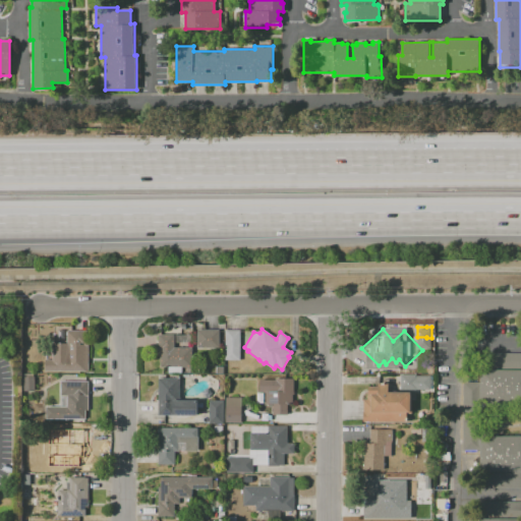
[(218,330),(218,347),(196,347),(196,330),(218,330)]
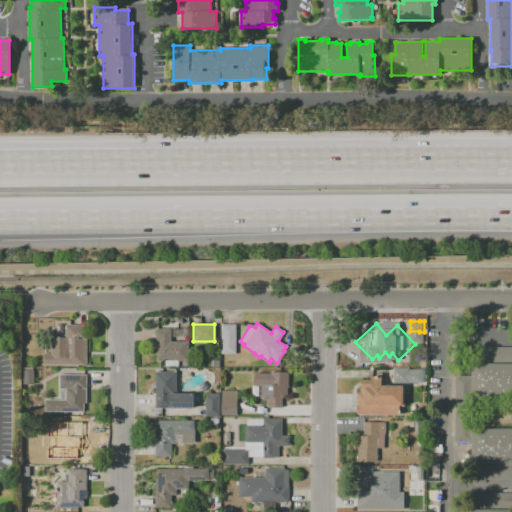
[(235,324),(235,354),(220,354),(220,324),(235,324)]
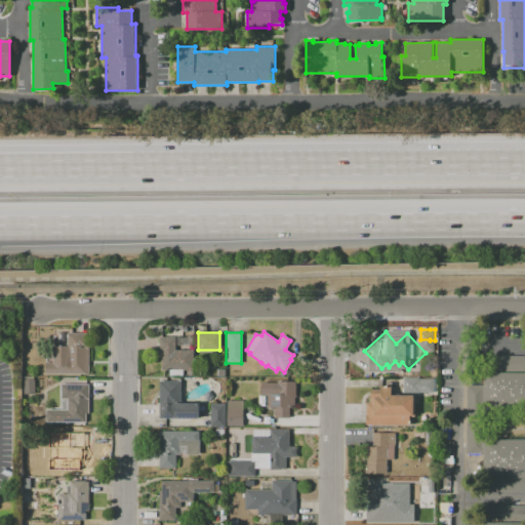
[(89,333),(89,373),(86,373),(86,374),(45,374),(45,362),(52,362),(52,346),(67,346),(67,333),(89,333)]
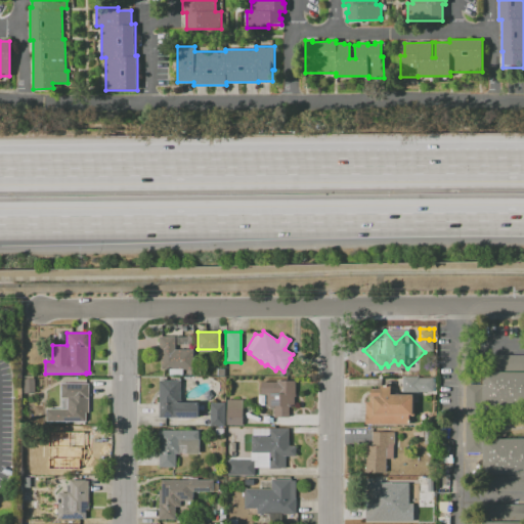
[(191,337),(174,336),(174,348),(190,349),(191,337)]
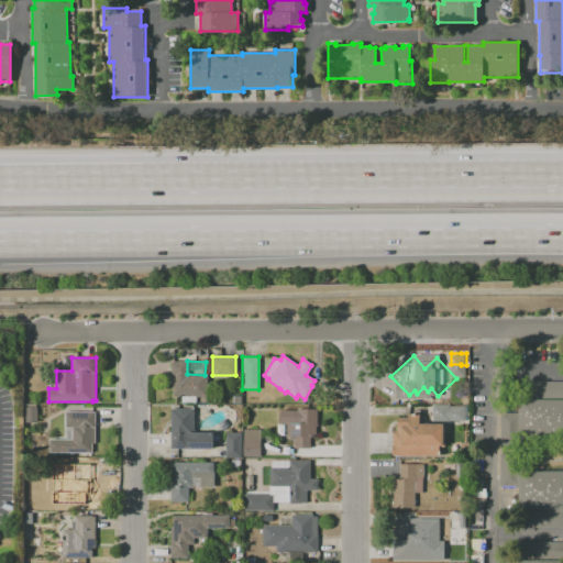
[(195,399),(180,399),(180,396),(172,396),(173,377),(170,377),(170,362),(187,362),(187,375),(207,375),(206,397),(195,396),(195,399)]
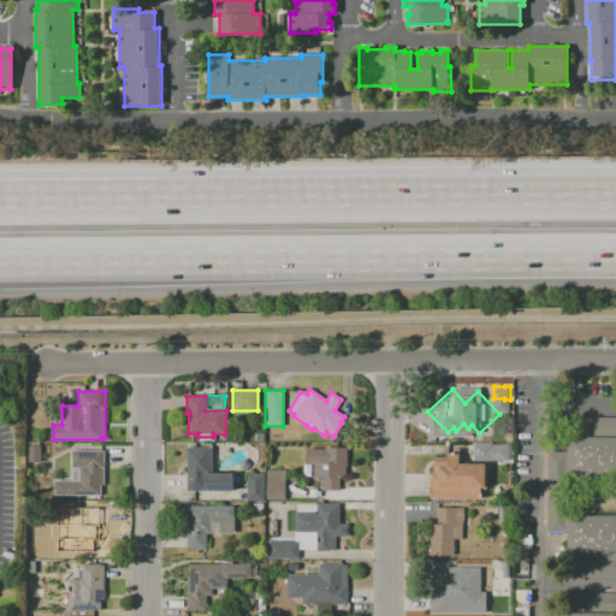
[(579,416),(615,416),(615,437),(579,437),(579,416)]
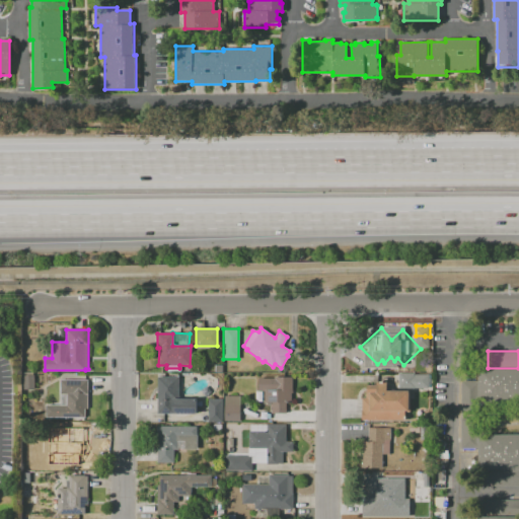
[(478,368),(488,368),(518,368),(518,403),(478,403),(478,368)]
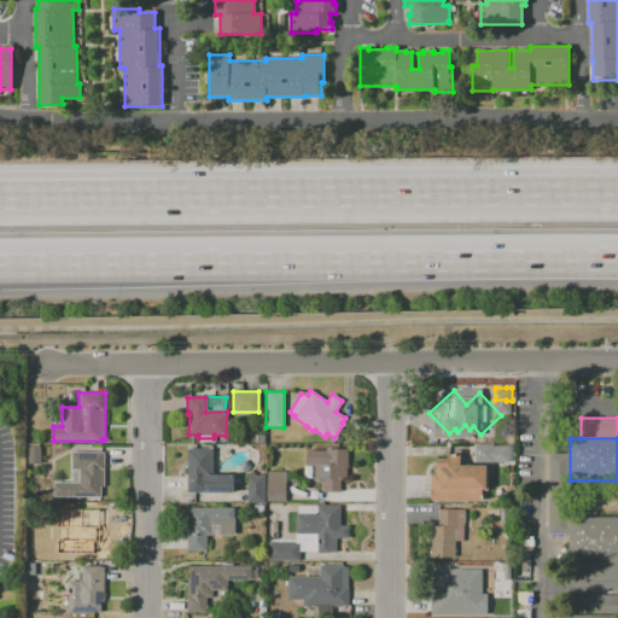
[(39,443),(39,447),(40,447),(41,464),(27,464),(25,443),(39,443)]
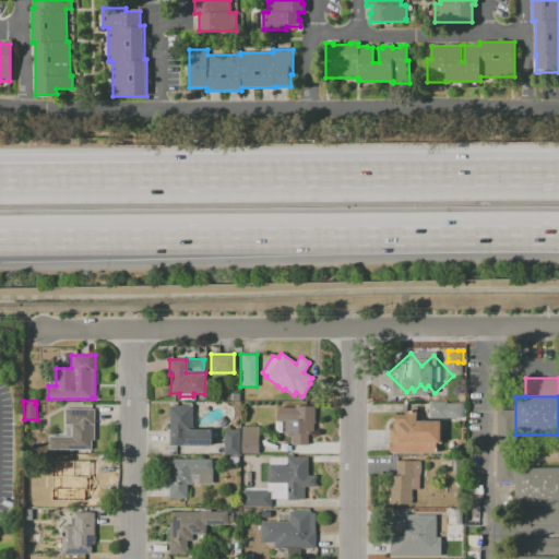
[(461,403),(461,404),(462,404),(462,417),(461,417),(428,417),(428,402),(445,402),(445,403),(461,403)]
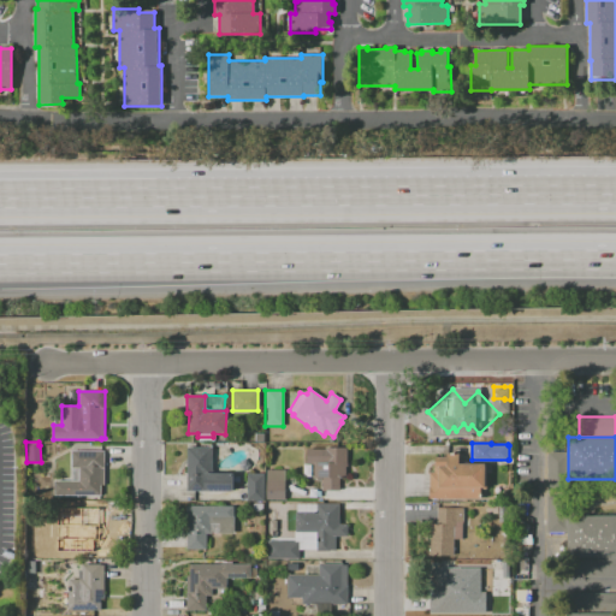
[(211,448),(211,473),(232,473),(232,491),(185,491),(185,448),(211,448)]
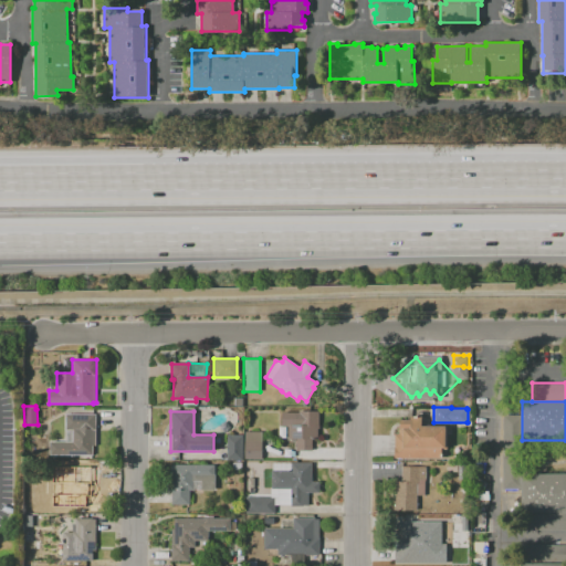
[(318,411),(318,429),(317,429),(317,439),(311,439),(311,451),(295,450),(295,439),(286,439),(287,427),(281,427),(281,412),(297,412),(297,411),(318,411)]
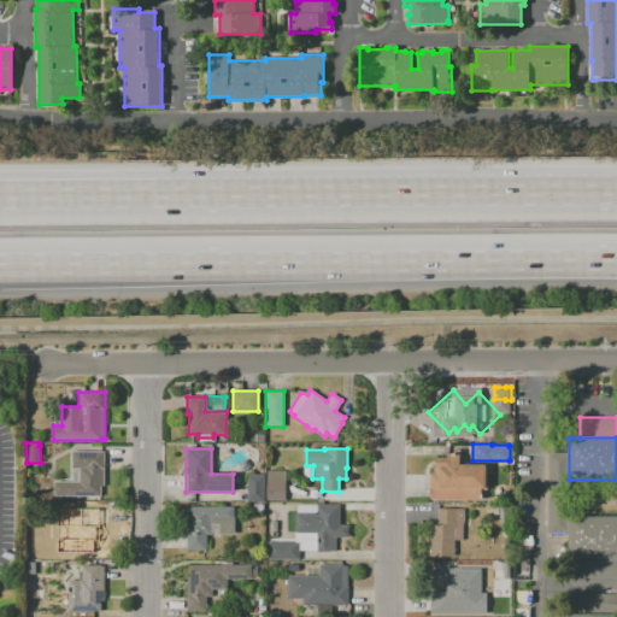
[(104,451),(104,486),(100,486),(100,495),(53,495),(53,481),(78,481),(78,469),(71,469),(71,451),(104,451)]
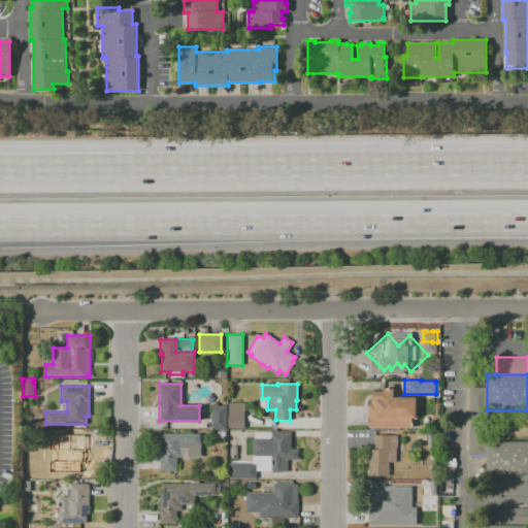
[(417,397),(416,419),(413,419),(413,427),(368,427),(368,404),(372,404),(372,399),(373,399),(373,392),(383,392),(383,388),(394,389),(394,397),(417,397)]
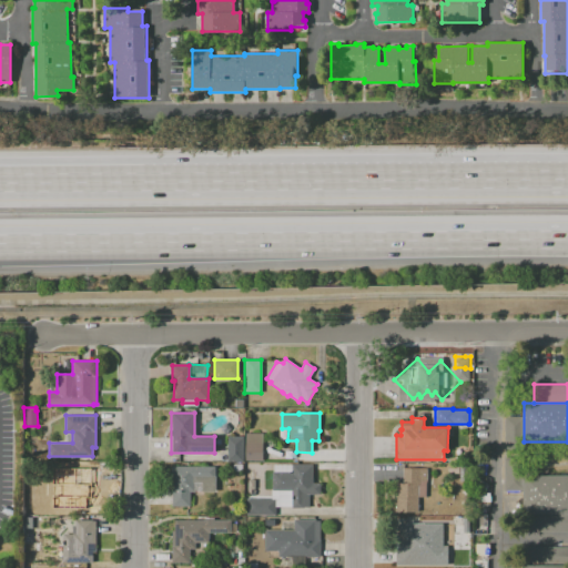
[(523,417),(521,450),(504,449),(504,417),(523,417)]
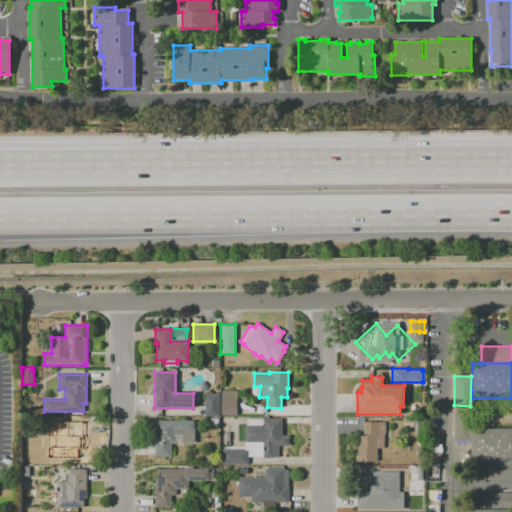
[(236,415),(220,415),(220,390),(236,390),(236,415)]
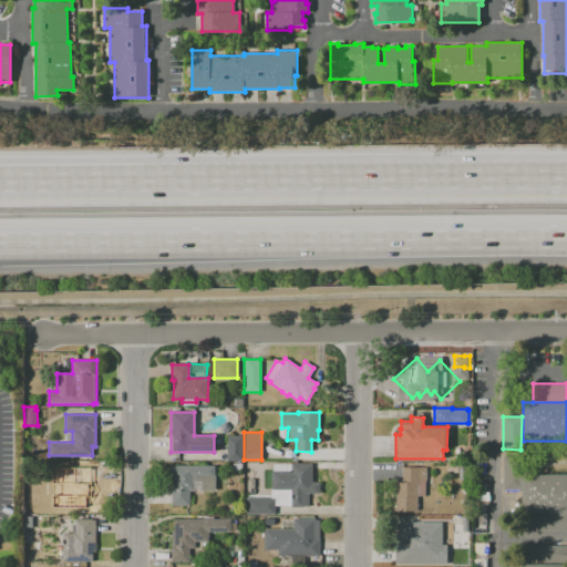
[(243,460),(226,460),(226,436),(243,436),(243,460)]
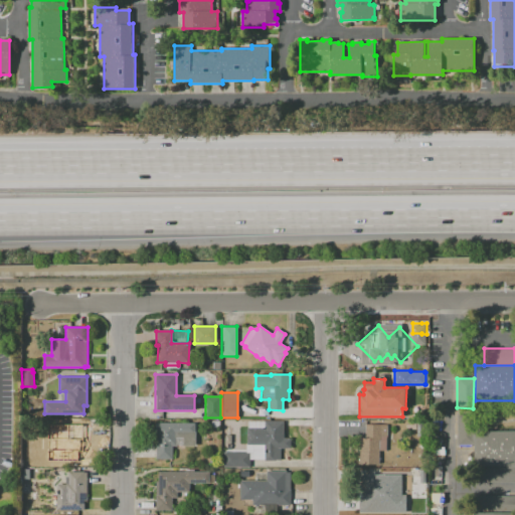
[(473,415),(473,445),(457,445),(457,415),(473,415)]
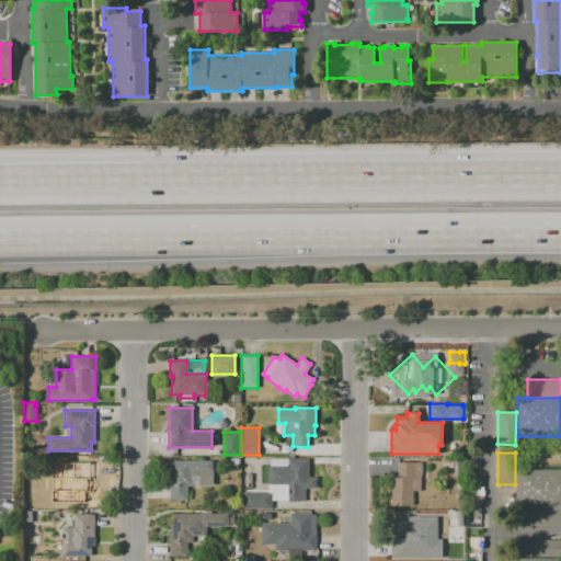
[(271,505),(242,505),(242,493),(267,493),(267,483),(268,467),(270,467),(270,458),(308,458),(308,478),(316,478),(316,489),(304,488),(304,501),(299,501),(299,502),(287,502),(287,501),(271,501),(271,505)]
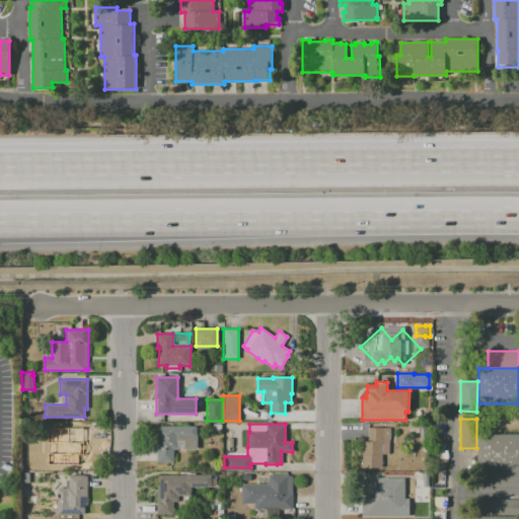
[(232,425),(232,435),(223,435),(223,425),(232,425)]
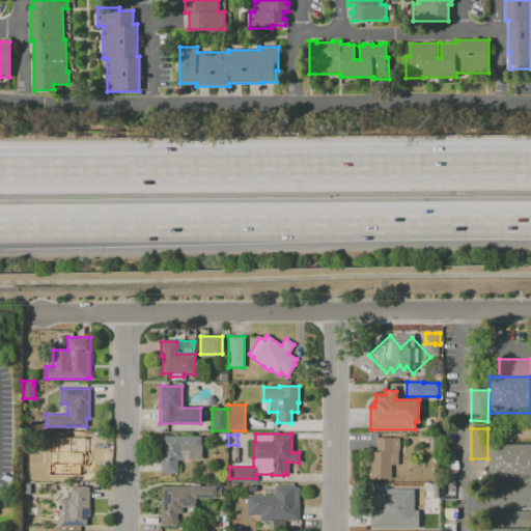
[(81,477),(73,477),(73,476),(51,476),(51,464),(52,464),(52,448),(67,448),(67,449),(73,449),(73,436),(92,436),(92,451),(89,451),(89,467),(86,467),(86,475),(81,475),(81,477)]
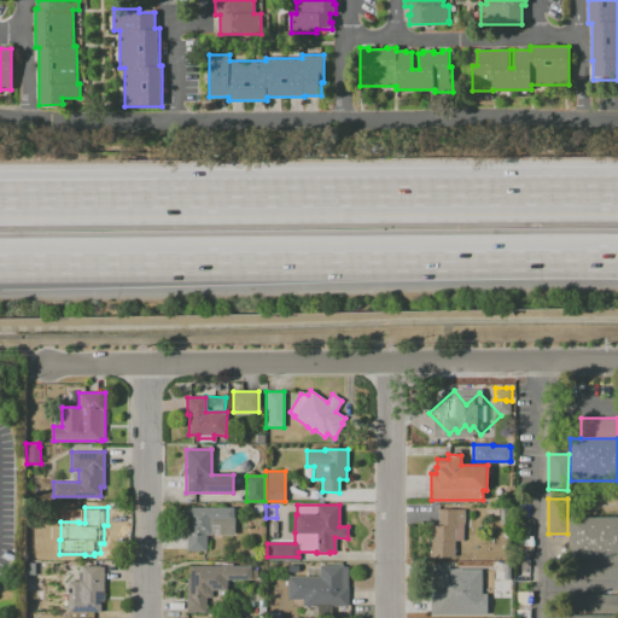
[(233,507),(233,518),(234,518),(234,535),(207,535),(207,551),(186,551),(186,507),(233,507)]
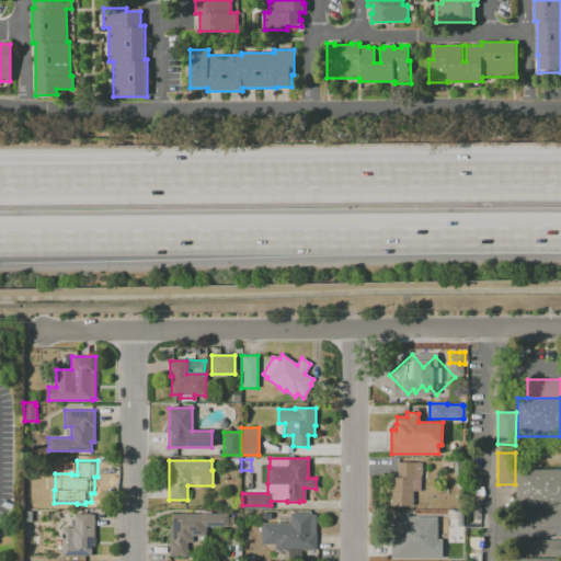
[(419,462),(419,490),(411,490),(411,504),(390,504),(390,478),(398,478),(398,462),(419,462)]
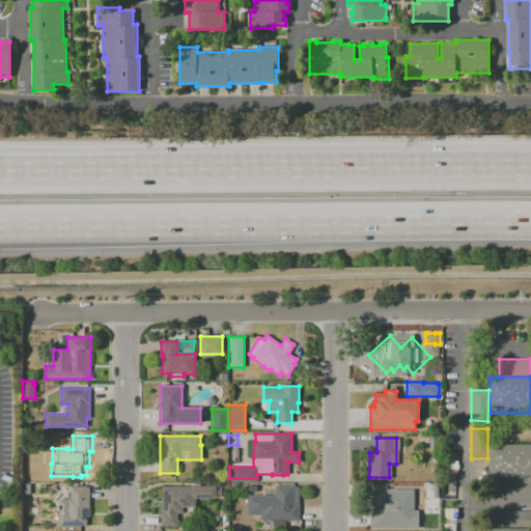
[(491,444),(530,444),(530,480),(491,480),(490,480),(491,444)]
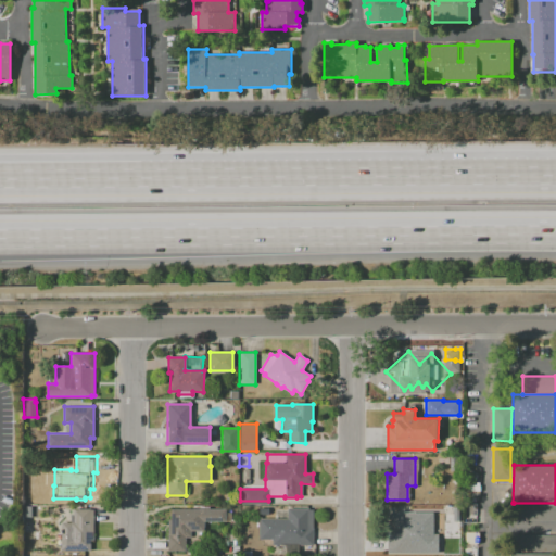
[(250,467),(250,472),(251,472),(251,479),(239,479),(239,467),(250,467)]
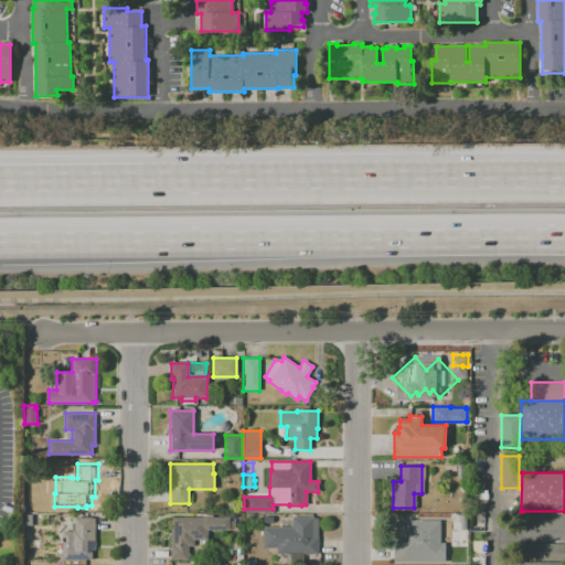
[(564,530),(522,530),(522,511),(564,511),(564,530)]
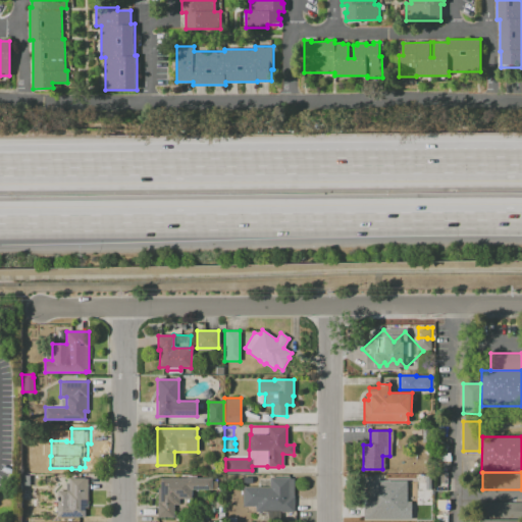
[(30,475),(30,485),(21,485),(21,475),(30,475)]
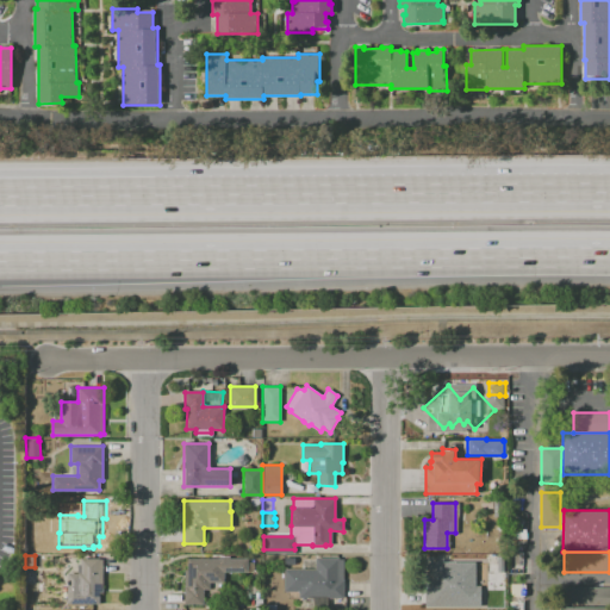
[(103,559),(103,593),(99,593),(99,604),(67,604),(67,573),(76,573),(76,564),(80,564),(80,558),(99,559),(103,559)]
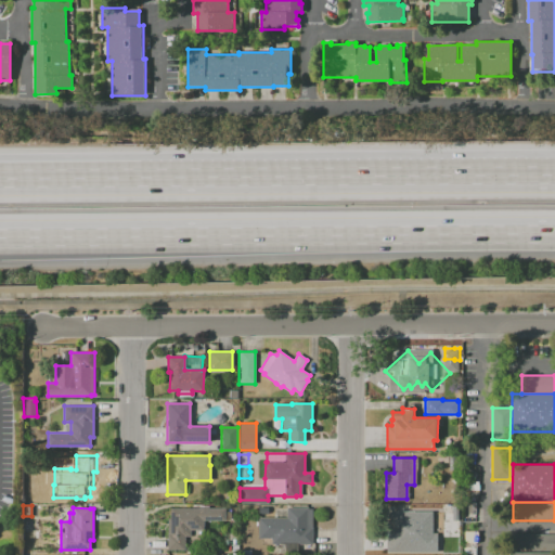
[(311,508),(311,528),(312,528),(312,544),(271,544),(271,539),(258,539),(258,518),(286,518),(286,507),(308,507),(308,508),(311,508)]
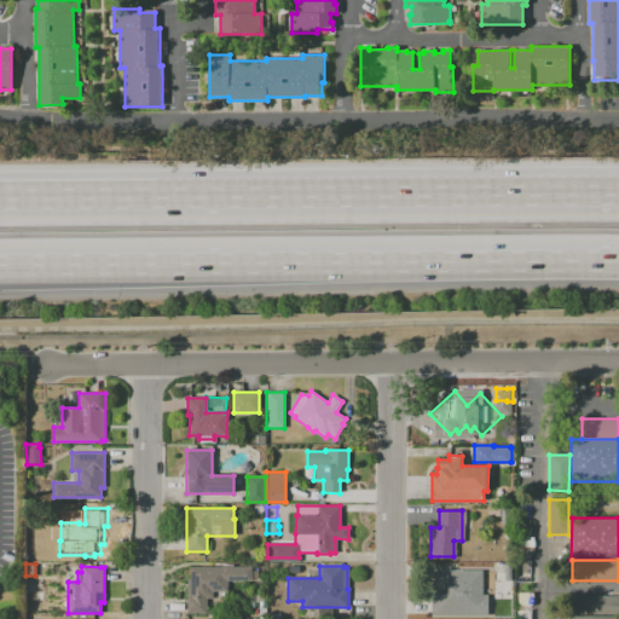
[(223,567),(223,580),(212,580),(212,599),(206,599),(206,613),(186,613),(186,579),(190,579),(190,567),(223,567)]
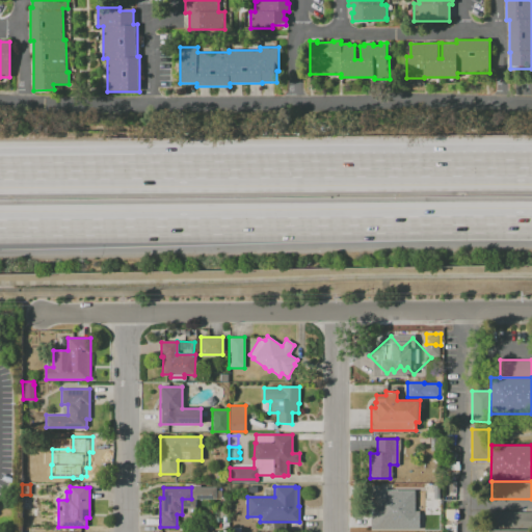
[(396,490),(396,528),(371,528),(371,499),(380,499),(380,490),(396,490)]
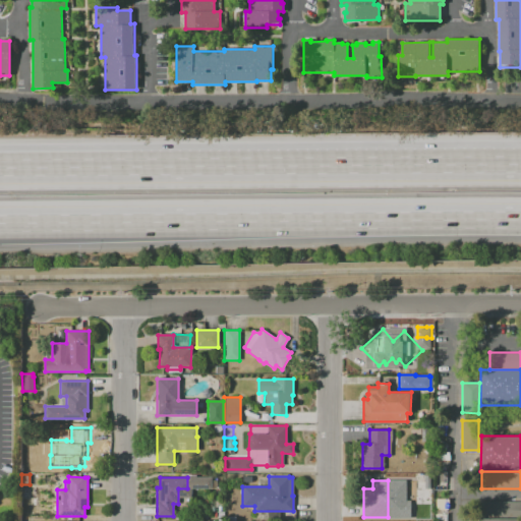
[(429,482),(429,505),(412,505),(412,481),(429,482)]
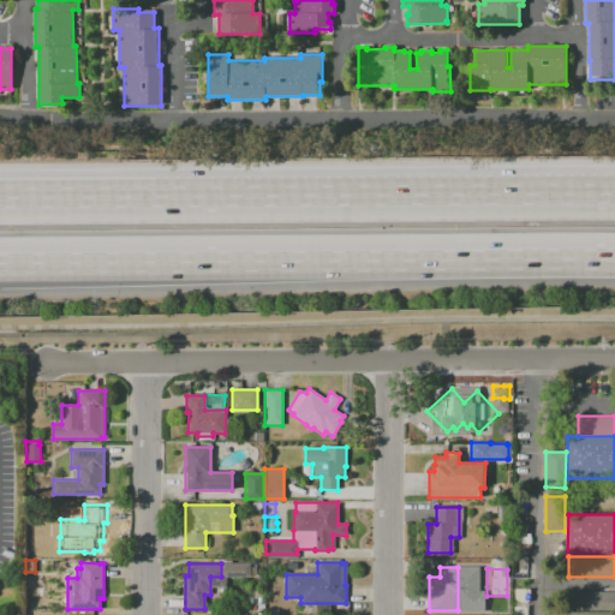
[(569,613),(569,592),(614,592),(614,613),(569,613)]
